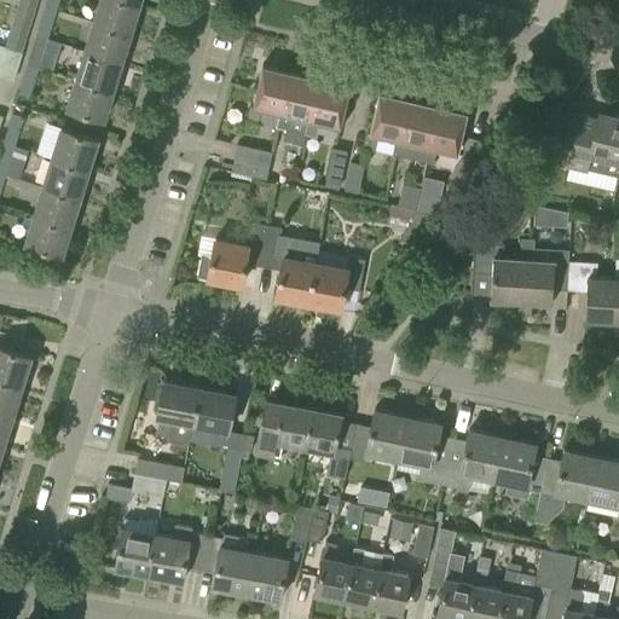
[(22,51),(38,0),(18,0),(9,33),(0,30),(0,44),(9,46),(22,51)]
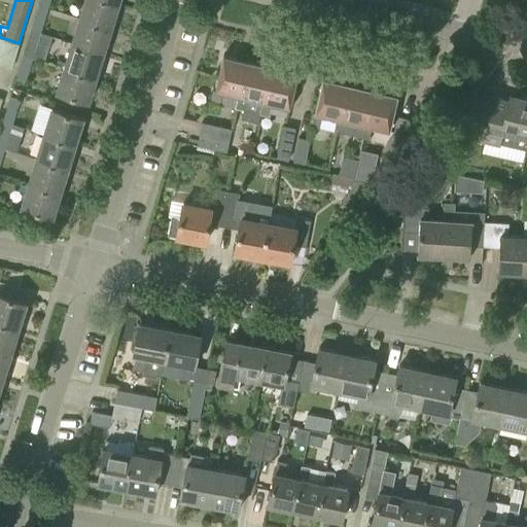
[(111,27),(119,2),(112,0),(85,0),(80,18),(111,27)]
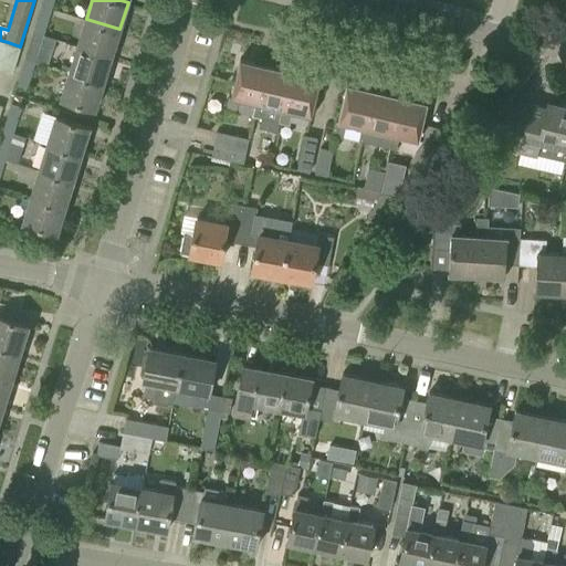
[(43,34),(51,8),(41,4),(33,31),(43,34)]
